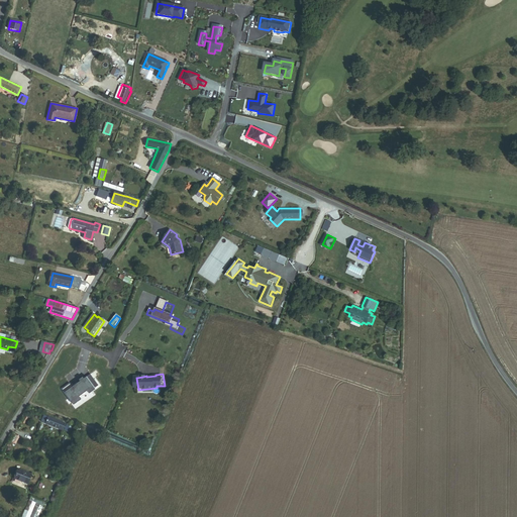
[(70,384),(62,390),(73,406),(81,400),(79,398),(87,392),(91,390),(92,391),(95,389),(98,386),(90,375),(72,388),(70,384)]
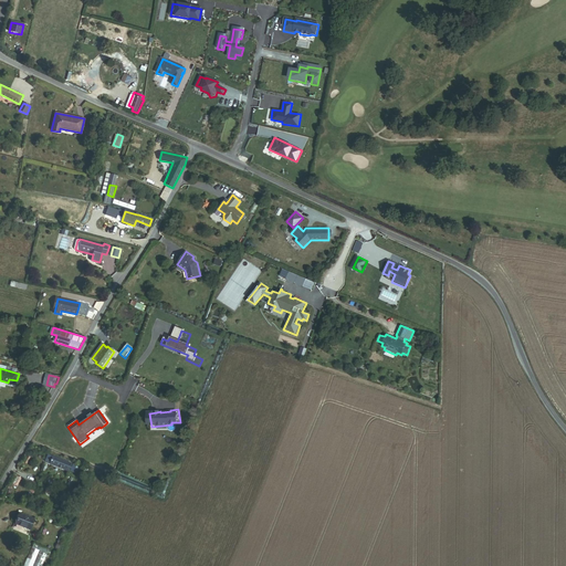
[(67,472),(71,464),(53,458),(50,464),(67,472)]
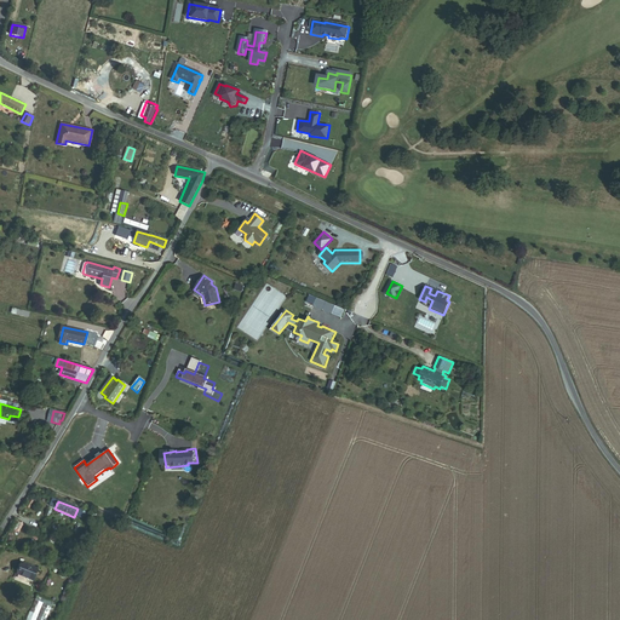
[(23,526),(17,522),(12,530),(18,533),(23,526)]
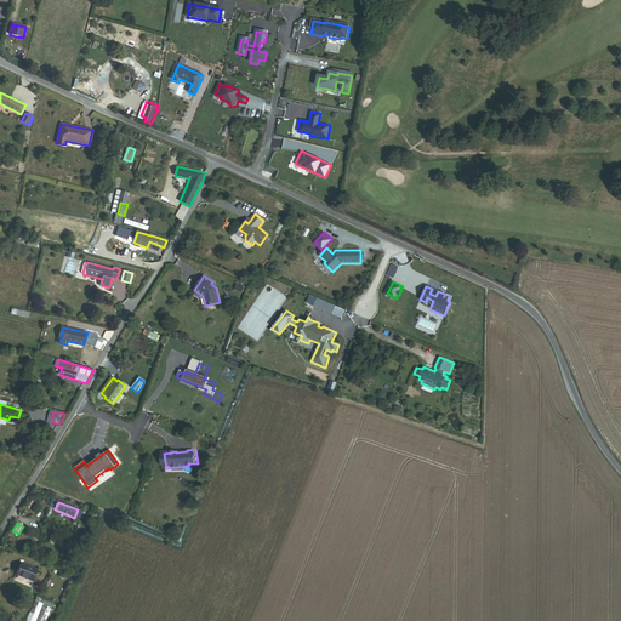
[(17,576),(34,584),(39,571),(22,565),(17,576)]
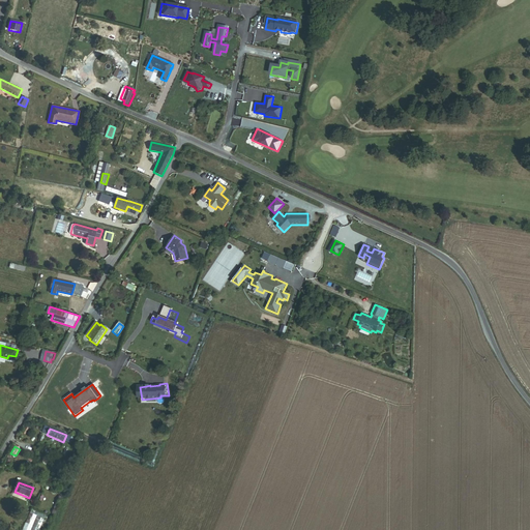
[(24,529),(38,529),(45,518),(32,511),(24,529)]
